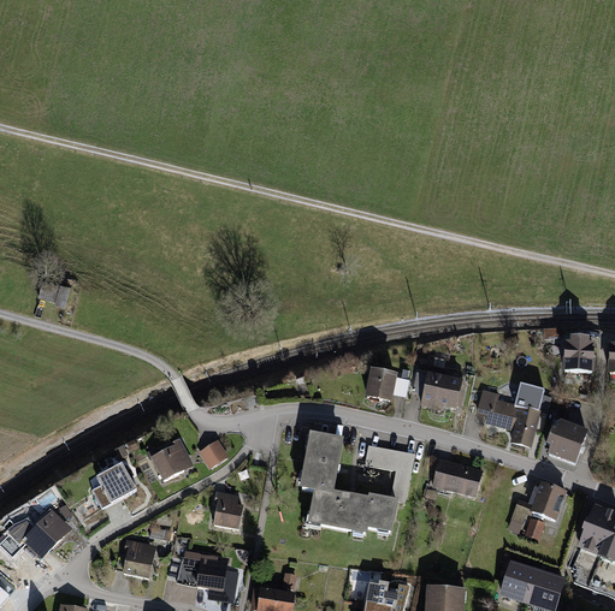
[(58,283),(42,279),(37,296),(54,301),(58,283)]
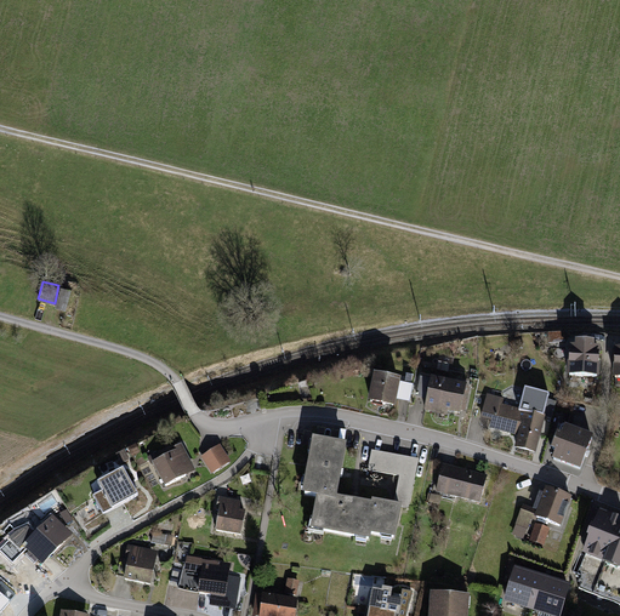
[(70,289),(61,286),(55,306),(64,308),(70,289)]
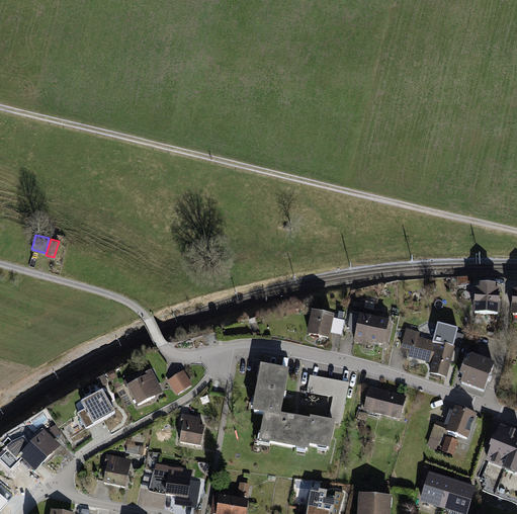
[(469,274),(455,275),(456,282),(470,281),(469,274)]
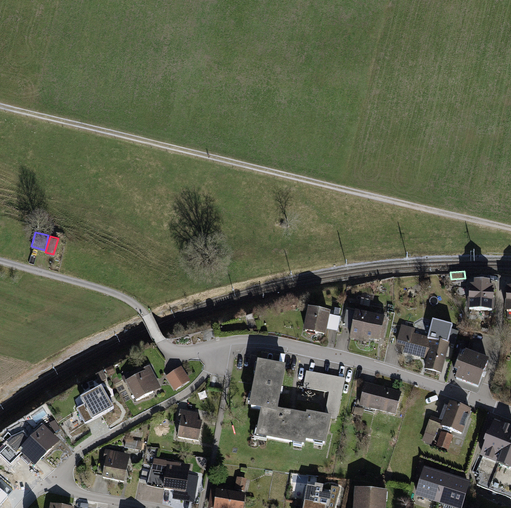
[(472,283),(467,283),(466,309),(493,309),(494,284),(488,284),(488,279),(472,279),(472,283)]
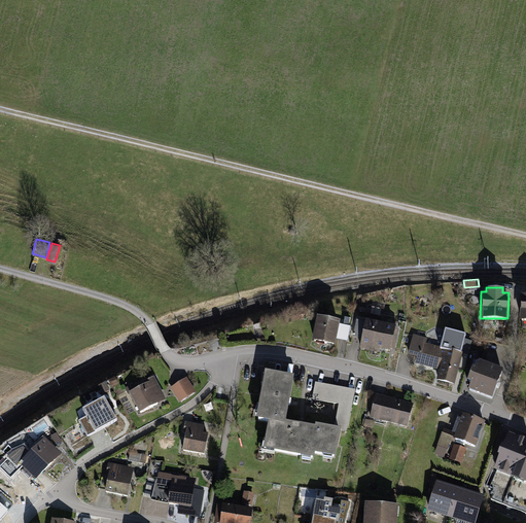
[(341,319),(318,314),(313,338),(336,342),(338,336),(340,320),(341,319)]
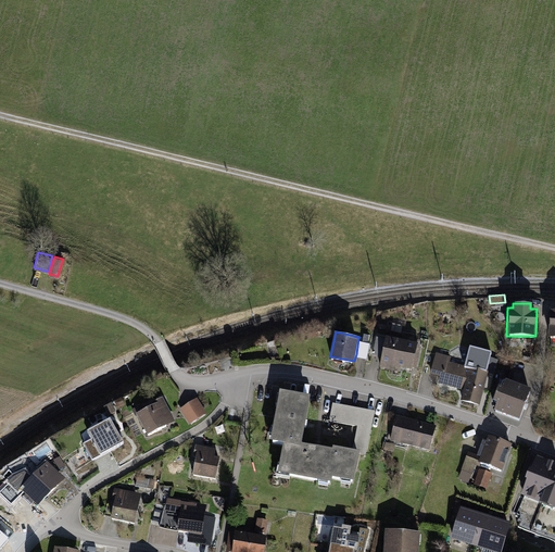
[(381,353),(385,336),(375,334),(371,351),(381,353)]
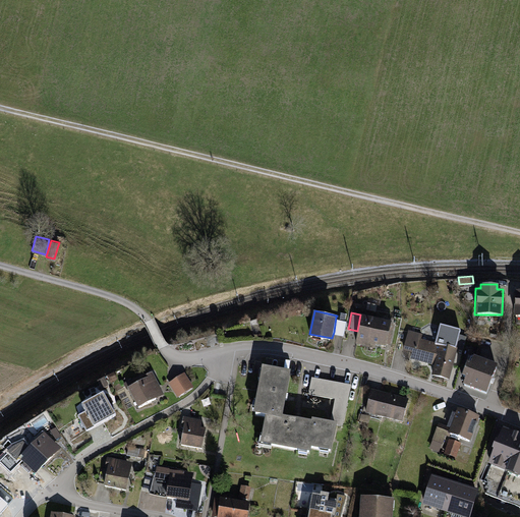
[(391,319),(360,312),(360,314),(357,331),(355,342),(374,345),(376,342),(386,344),(391,319)]
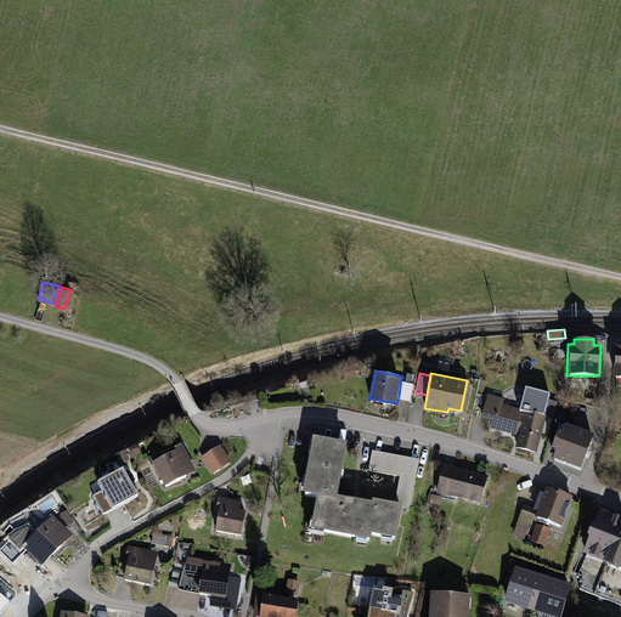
[(413,380),(401,378),(399,396),(410,398),(413,380)]
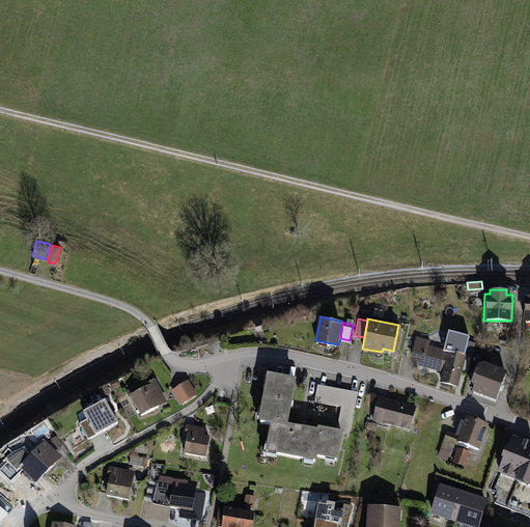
[(443,347),(424,341),(420,357),(418,363),(440,369),(442,369),(439,380),(457,385),(465,353),(471,355),(475,340),(468,338),(468,335),(447,329),(443,347)]
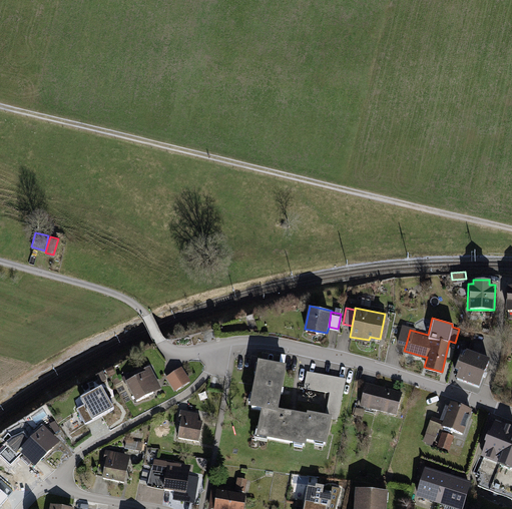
[(406,345),(410,330),(411,325),(401,323),(396,343),(406,345)]
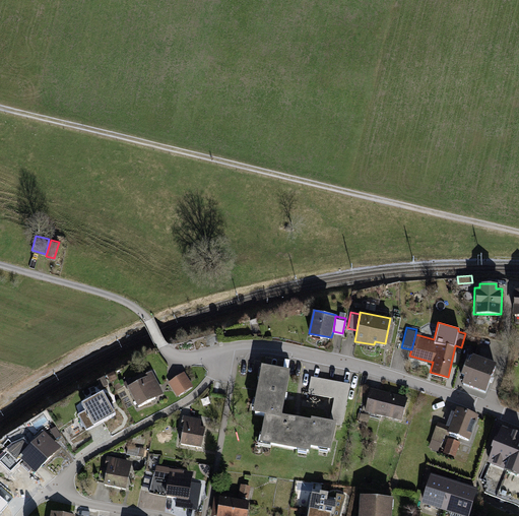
[(494,364),(466,353),(460,370),(462,370),(461,373),(464,374),(462,380),(484,389),(494,364)]
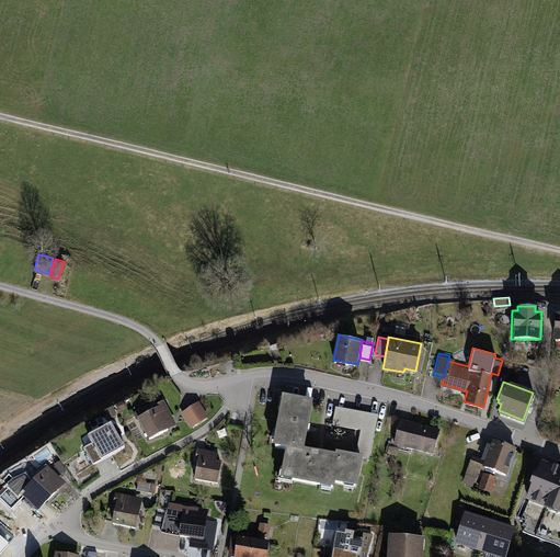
[(305,452),(305,447),(315,399),(283,394),(273,445),(286,448),(305,452)]
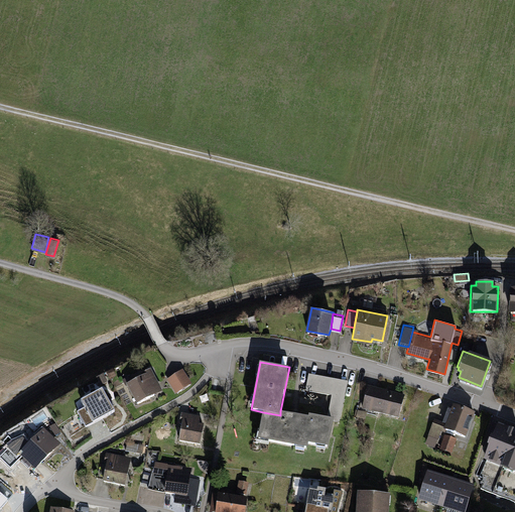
[(112,366),(106,369),(109,376),(115,372),(112,366)]
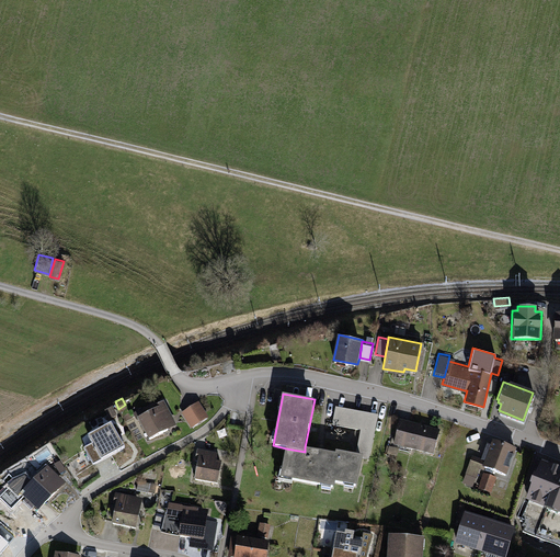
[(145,402),(132,409),(136,417),(137,416),(148,436),(175,422),(163,398),(152,404),(153,407),(148,409),(145,402)]
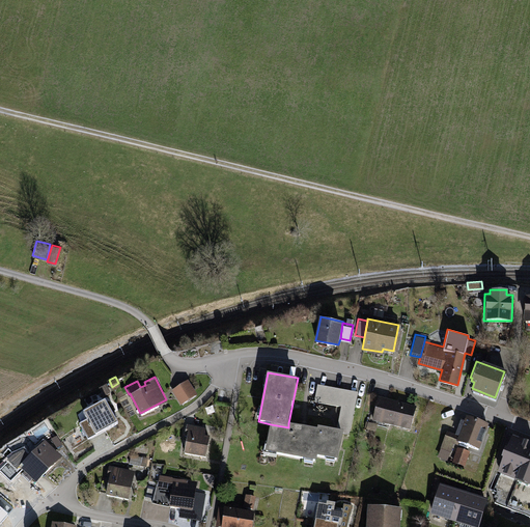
[(188,378),(171,388),(180,403),(197,392),(188,378)]
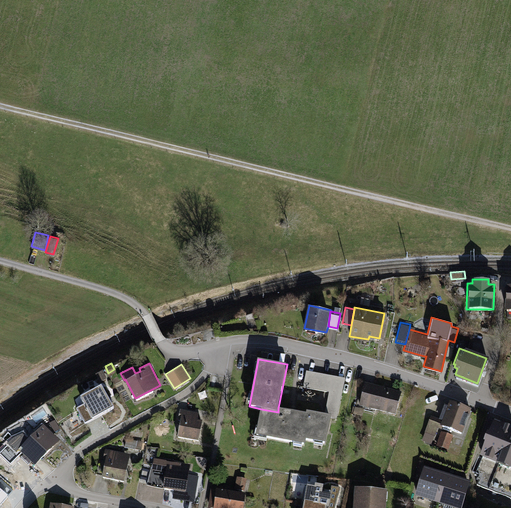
[(344,375),(306,368),(303,385),(328,389),(324,412),(337,414),(344,375)]
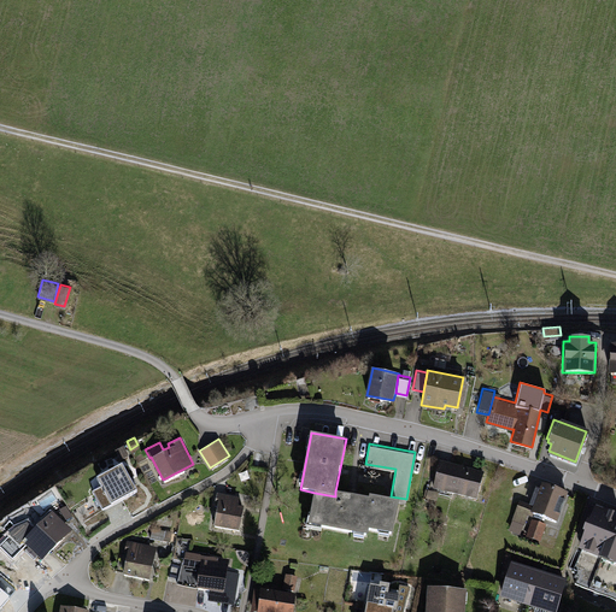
[(482,469),(439,458),(432,486),(475,496),(482,469)]
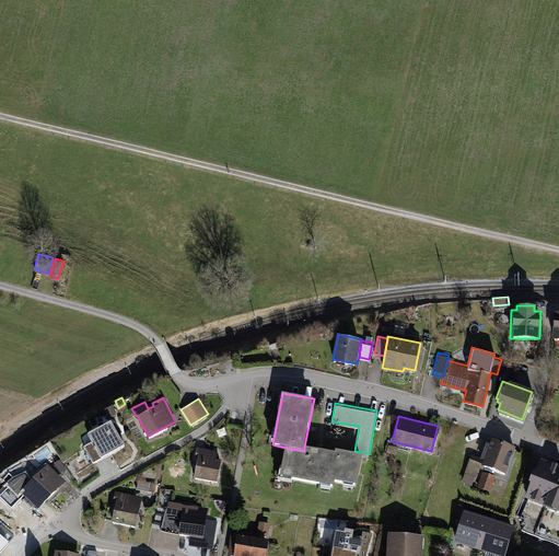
[(91,440),(83,444),(92,461),(123,444),(111,420),(88,432),(91,440)]
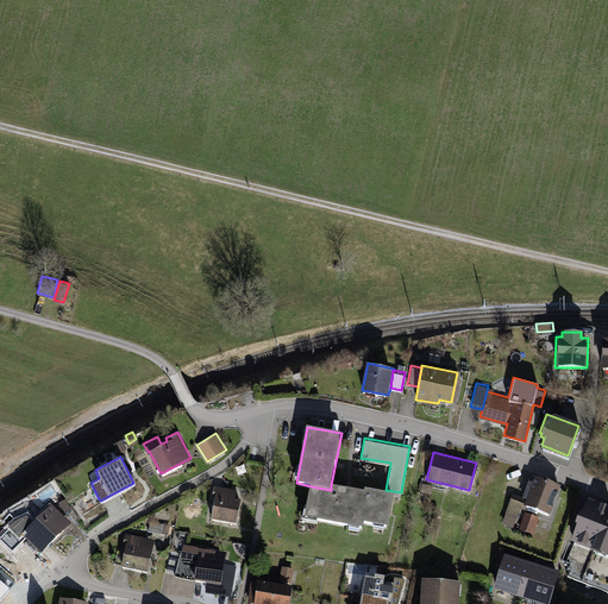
[(559,484),(534,474),(522,504),(547,514),(559,484)]
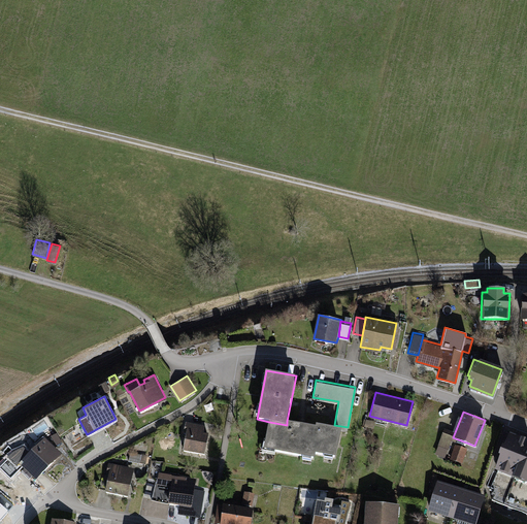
[(374,419),(365,417),(363,424),(373,426),(374,419)]
